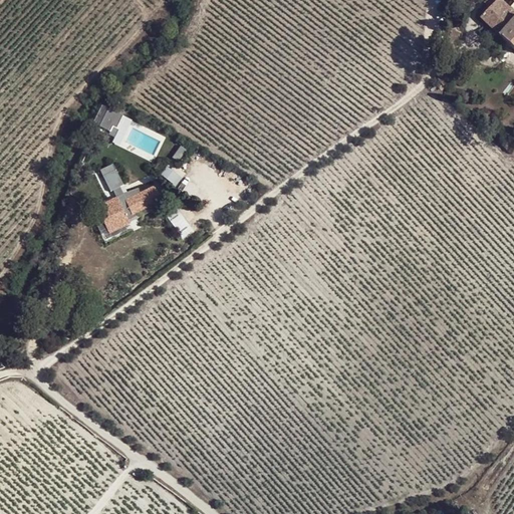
[(486,12),(481,17),(513,47),(513,0),(508,0),(505,4),(500,0),(498,0),(493,6),(490,3),(484,10),(486,12)]
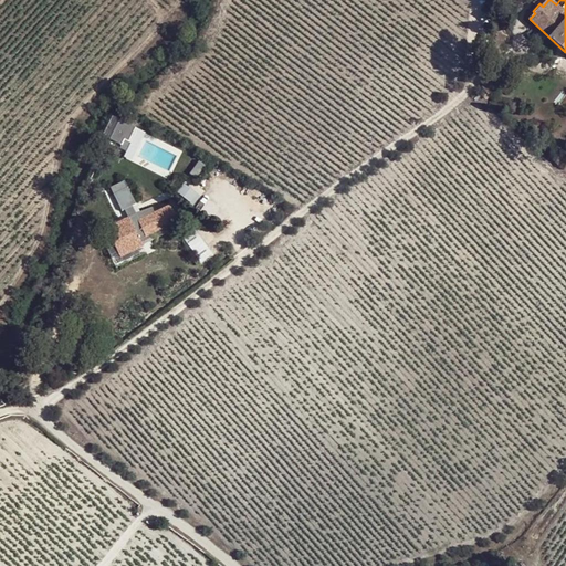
[(525,16),(530,19),(535,13),(533,11),(531,9),(525,16)]
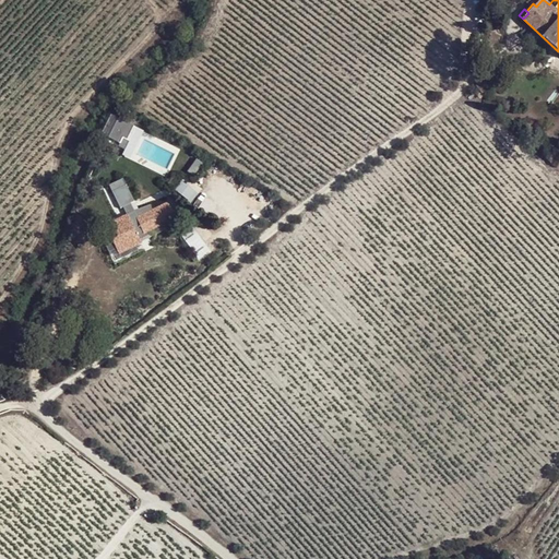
[(486,78),(475,86),(482,93),(485,91),(492,85),(486,78)]
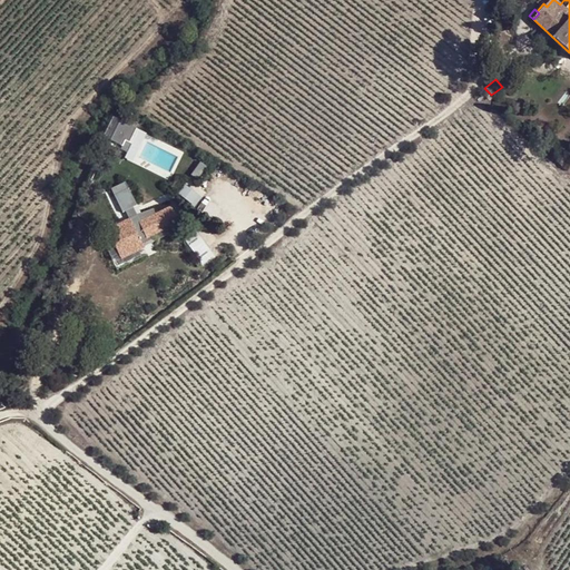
[(128,147),(127,148),(127,149),(127,151),(127,154),(128,160),(129,163),(144,131),(140,131),(137,134),(135,136),(131,138),(131,140),(130,141),(129,143),(128,145),(128,146),(128,147)]
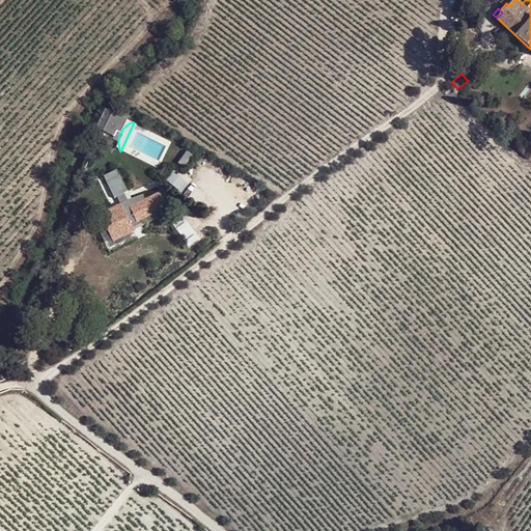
[(114,136),(118,138),(119,137),(119,136),(119,135),(120,133),(121,132),(122,131),(122,129),(118,127),(114,136)]
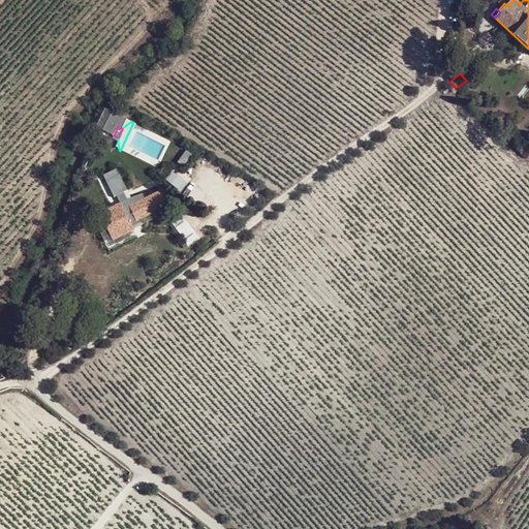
[(115,220),(122,237),(133,231),(130,225),(129,221),(134,219),(136,222),(165,208),(158,192),(130,206),(124,192),(127,191),(119,176),(105,183),(114,199),(117,197),(120,204),(112,208),(104,211),(110,222),(115,220)]
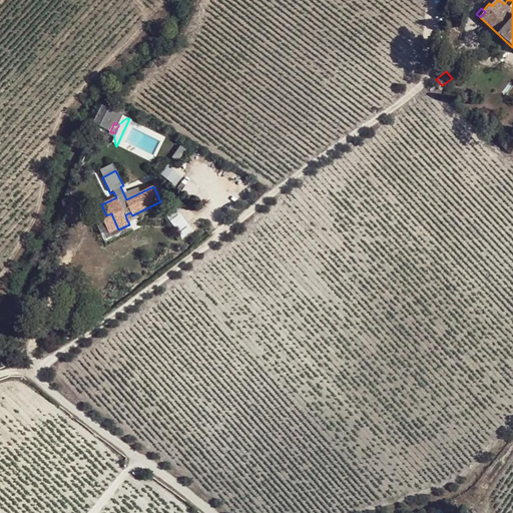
[(113,191),(110,193),(112,196),(107,198),(108,201),(116,197),(113,191)]
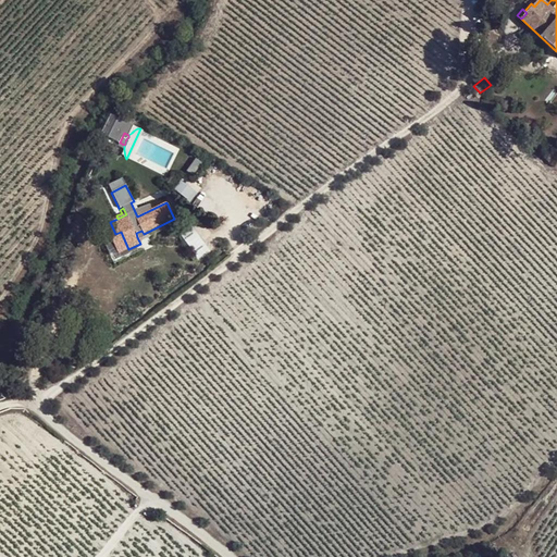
[(110,237),(119,255),(128,249),(121,232),(115,234),(110,237)]
